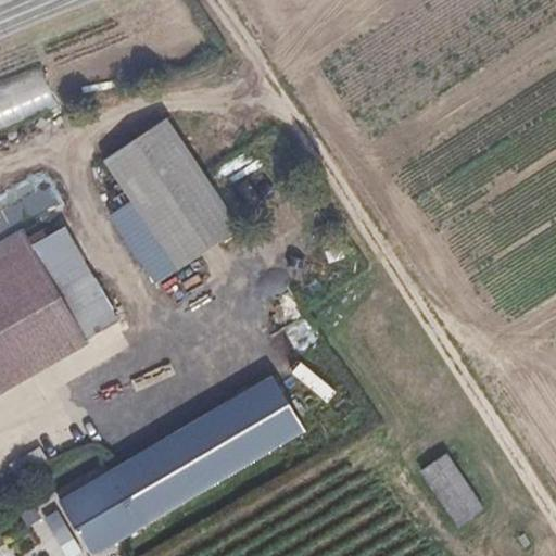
[(41,65),(0,80),(0,127),(57,106),(41,65)]
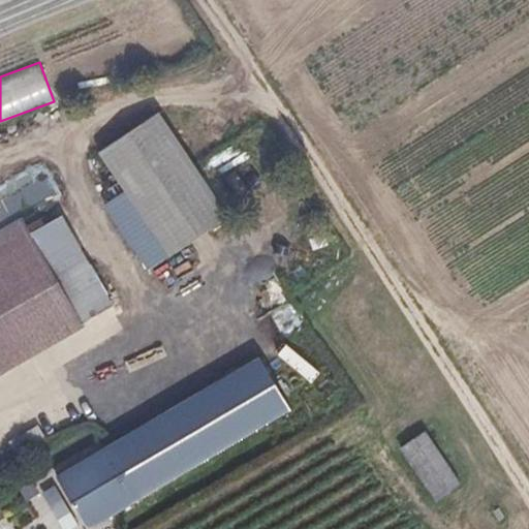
[(163,111),(100,149),(166,258),(229,220),(163,111)]
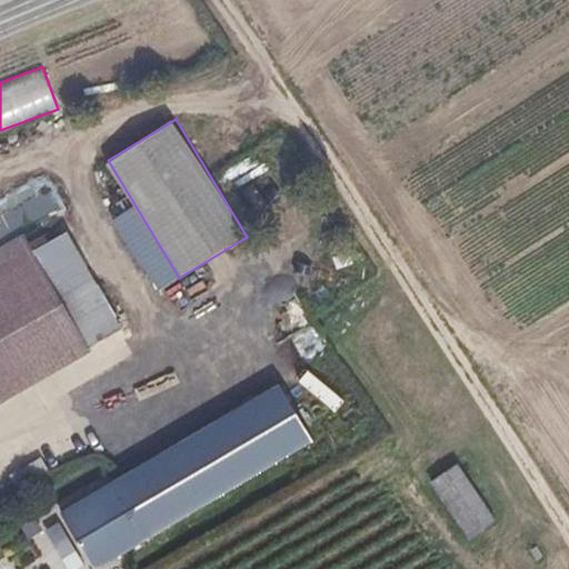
[(46,173),(0,196),(0,240),(63,208),(46,173)]
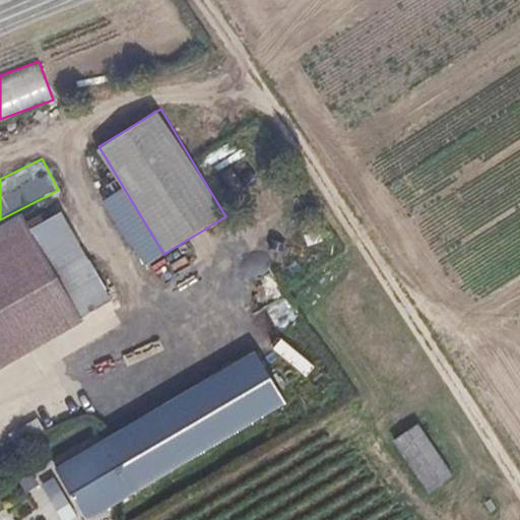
[(259,351),(56,464),(86,519),(289,406),(259,351)]
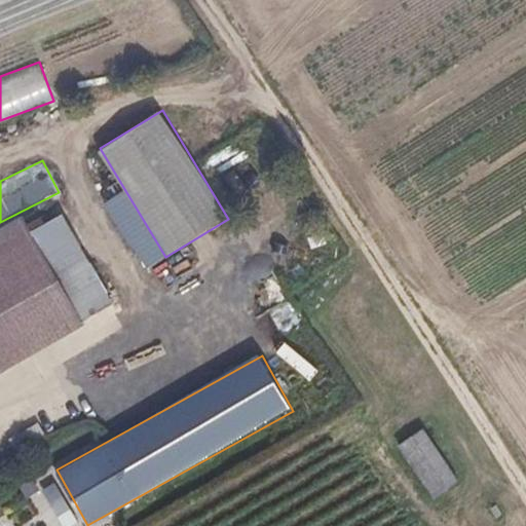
[(397,444),(433,498),(458,482),(422,426),(397,444)]
